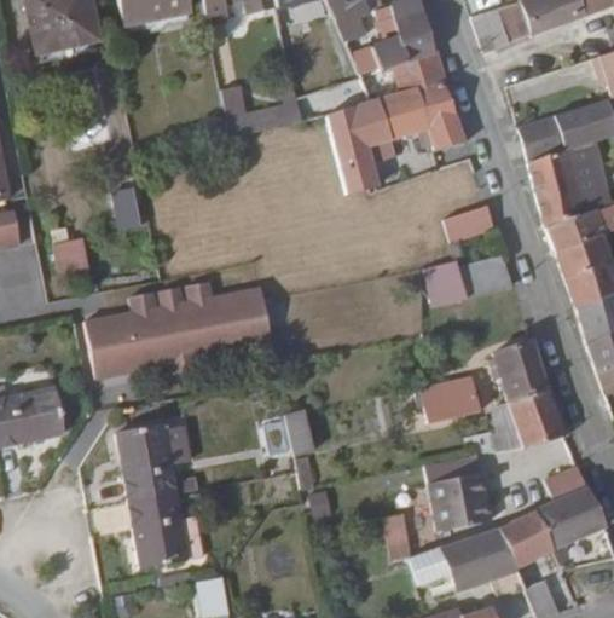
[(98,41),(88,0),(29,0),(41,53),(98,41)]
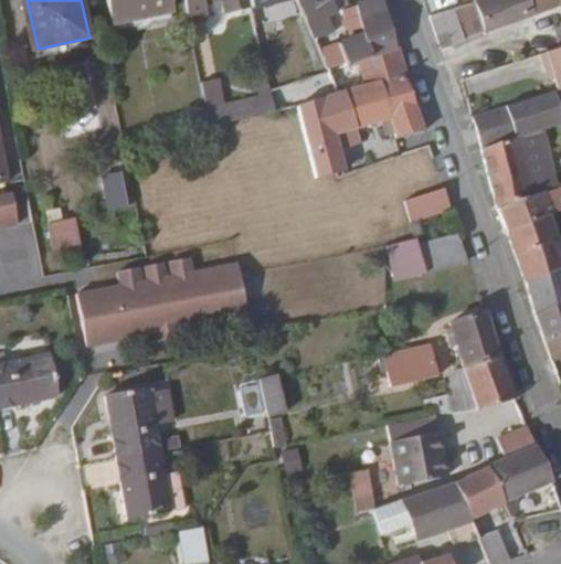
[(109,0),(115,23),(173,12),(170,0),(109,0)]
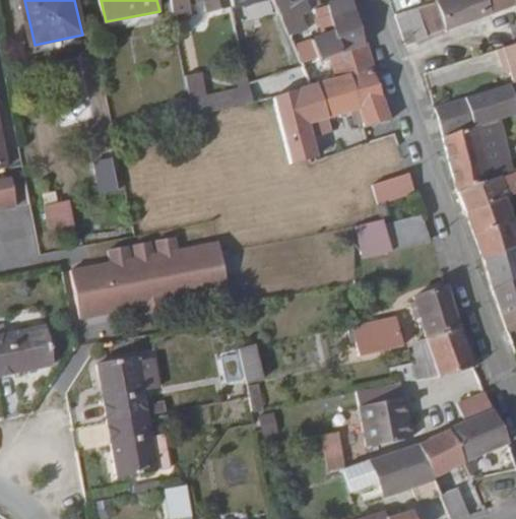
[(232,6),(230,0),(188,0),(189,2),(198,0),(205,0),(209,11),(232,6)]
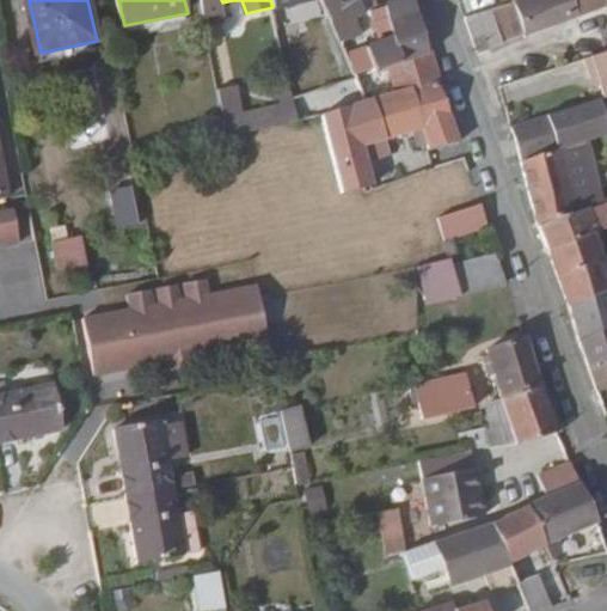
[(365,12),(361,0),(342,0),(330,4),(345,37),(361,32),(356,14),(365,12)]
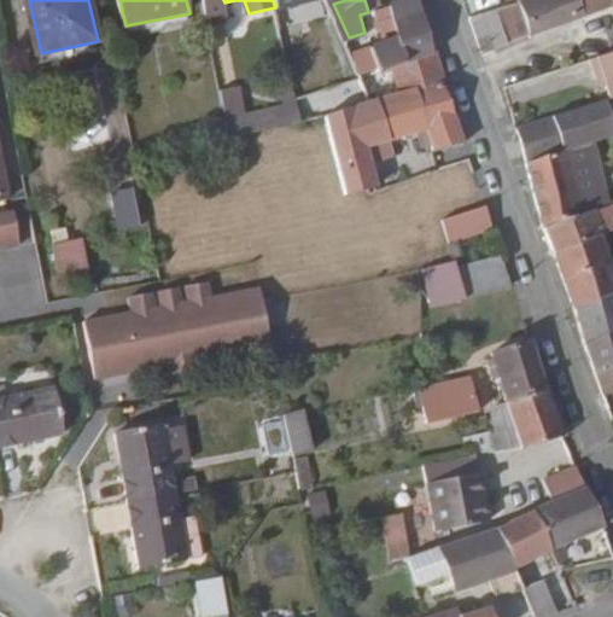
[(436,51),(420,0),(408,0),(378,9),(389,42),(355,52),(365,73),(380,68),(395,64),(408,59),(436,51)]
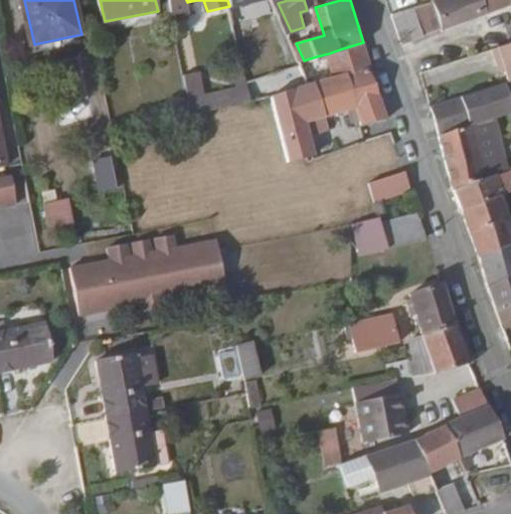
[(445,27),(438,0),(396,14),(406,42),(445,27)]
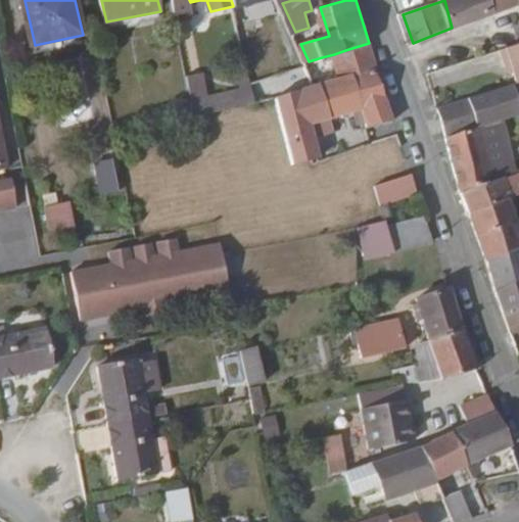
[(496,9),(491,0),(444,0),(452,28),(496,9)]
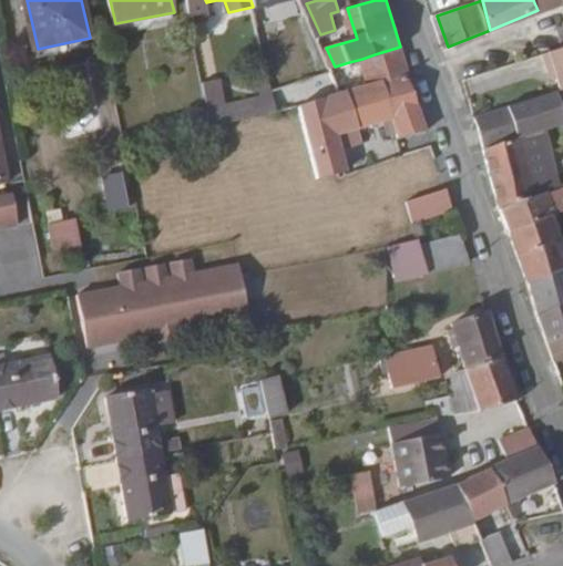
[(533,0),(538,10),(562,0),(533,0)]
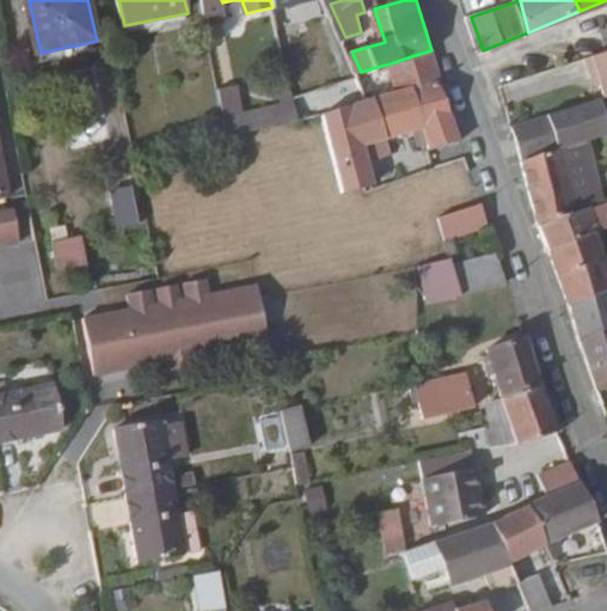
[(606,47),(604,48),(586,54),(592,72),(598,69),(605,91),(606,91),(606,47)]
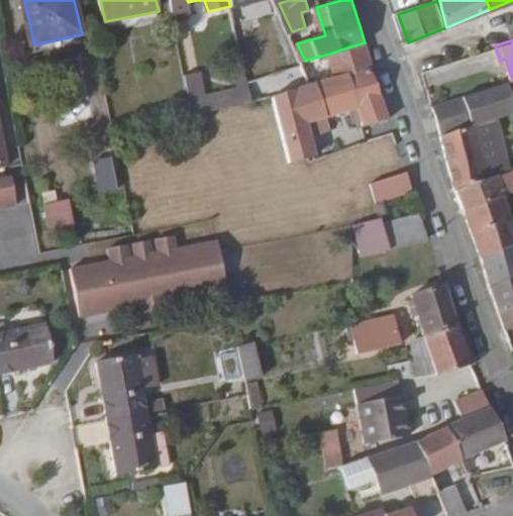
[(379,74),(368,41),(365,42),(341,49),(349,74),(365,120),(366,124),(390,117),(375,75),(379,74)]
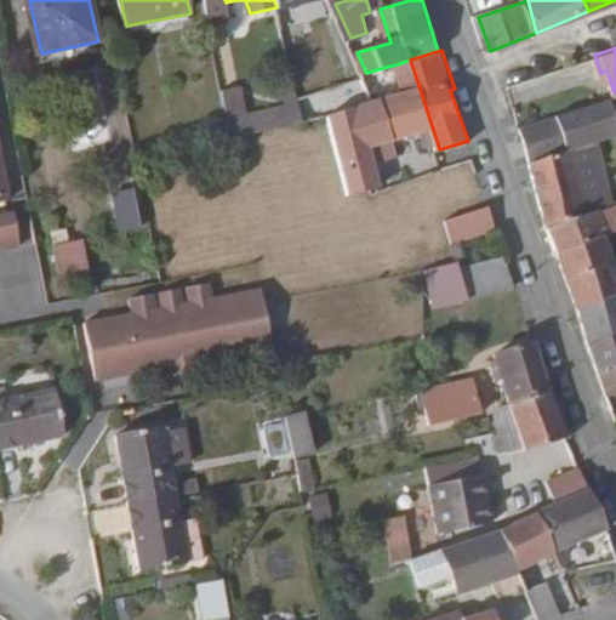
[(420,89),(410,60),(397,64),(406,92),(420,89)]
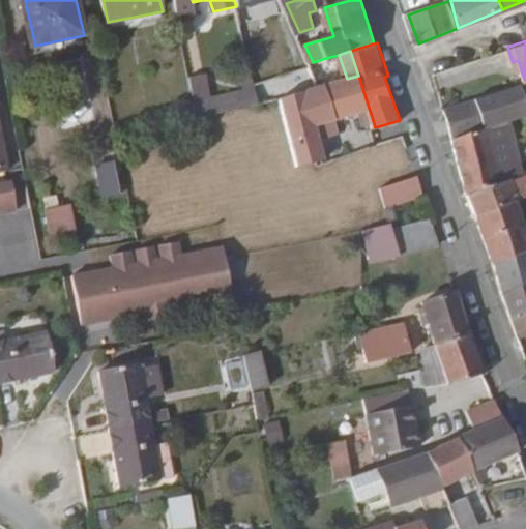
[(334,83),(326,58),(313,62),(322,86),(334,83)]
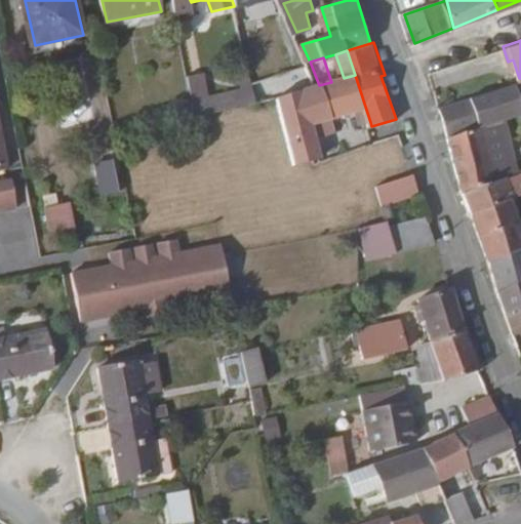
[(261,91),(282,86),(279,74),(258,79),(261,91)]
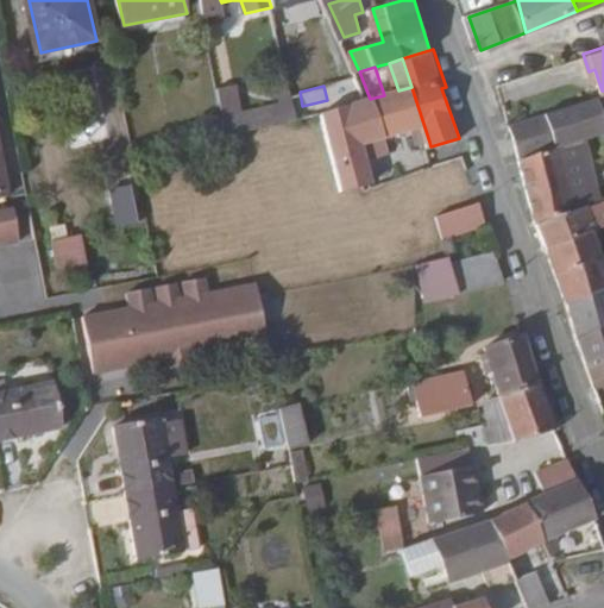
[(429,142),(411,87),(398,91),(384,95),(370,99),(384,133),(402,129),(415,124),(421,144),(429,142)]
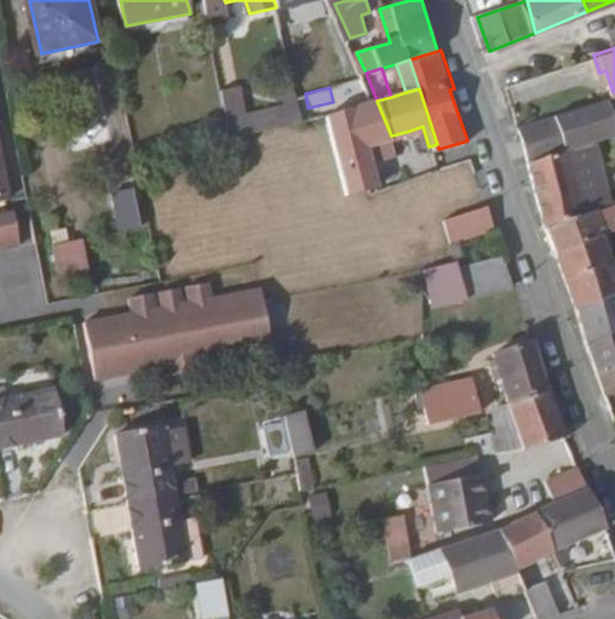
[(614,116),(607,95),(518,125),(530,160),(585,143),(614,132),(614,116)]
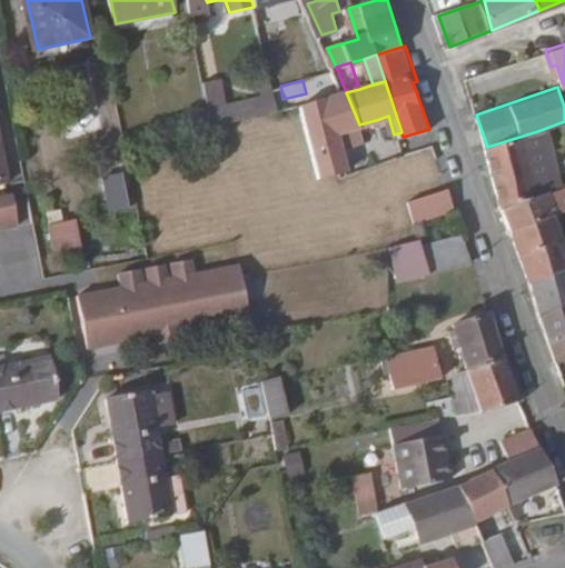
[(229,123),(222,91),(206,95),(212,127),(229,123)]
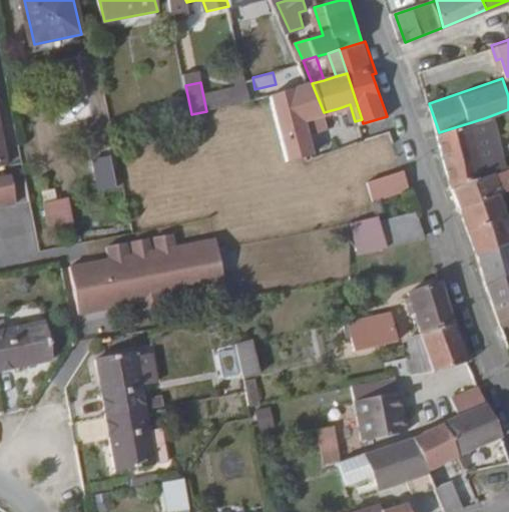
[(324,112),(312,83),(273,95),(290,159),(310,153),(301,120),(324,112)]
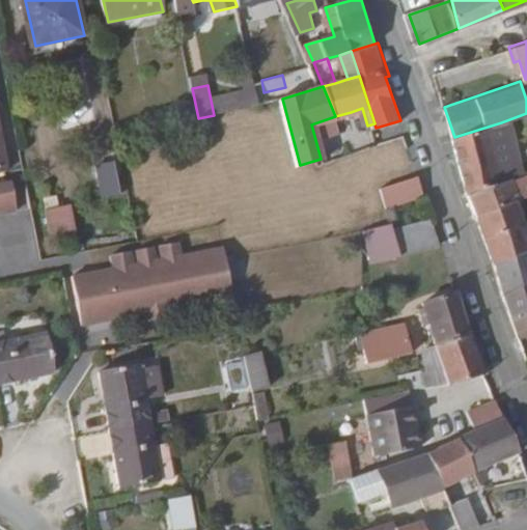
[(367,126),(362,108),(351,112),(358,132),(368,129),(367,126)]
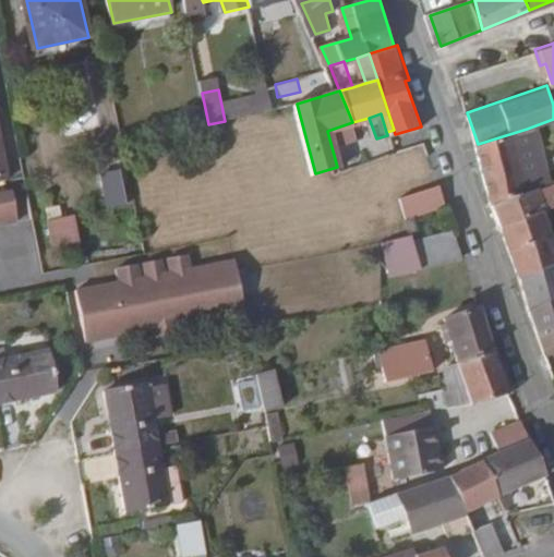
[(0,182),(12,180),(0,119),(0,182)]
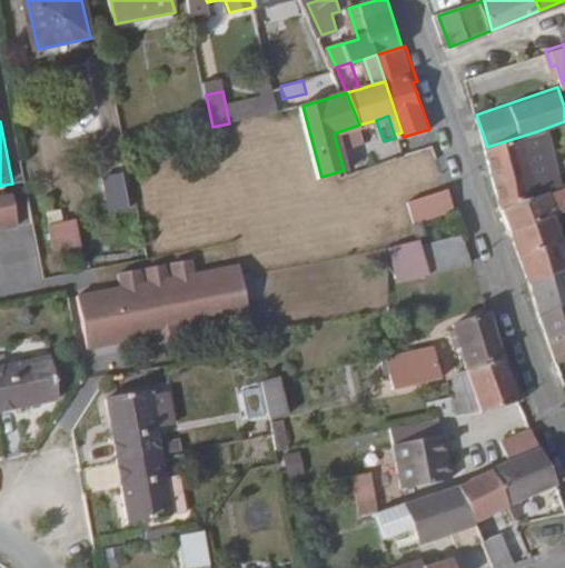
[(534,182),(524,148),(532,146),(531,140),(538,138),(537,131),(487,147),(505,208),(551,191),(556,189),(551,176),(534,182)]
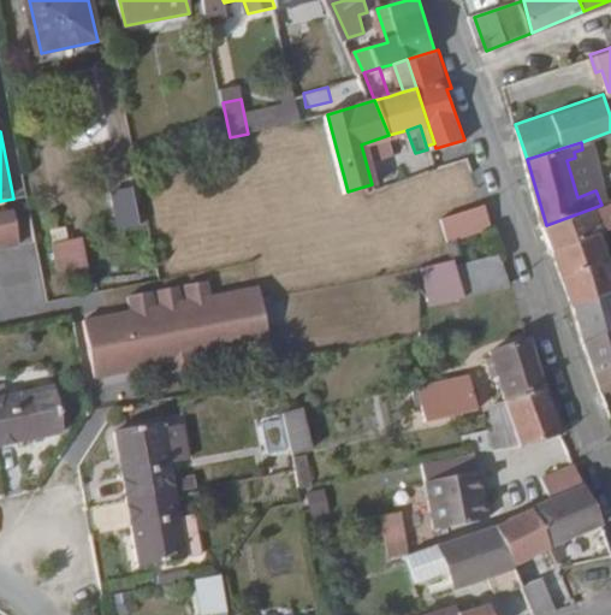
[(111,190),(118,229),(142,224),(135,185),(111,190)]
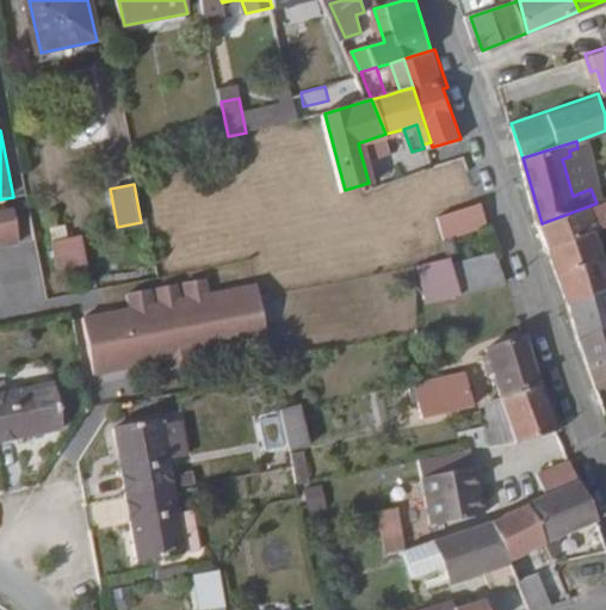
[(600,230),(591,205),(542,223),(550,250),(595,232),(600,230)]
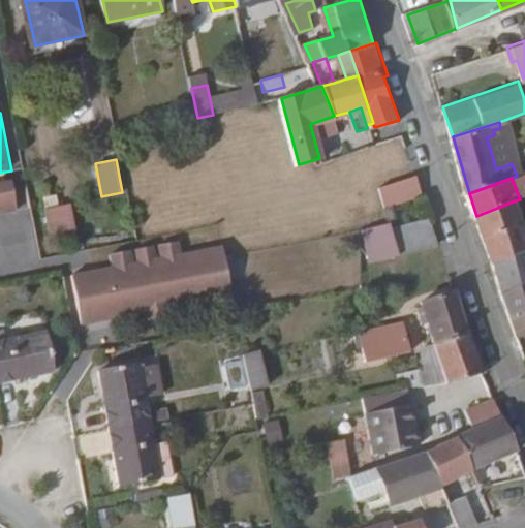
[(425,200),(419,179),(382,188),(389,210),(425,200)]
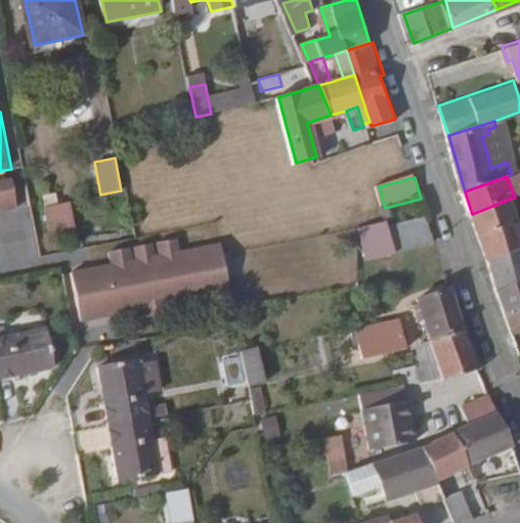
[(519,221),(511,199),(472,214),(479,235),(519,221)]
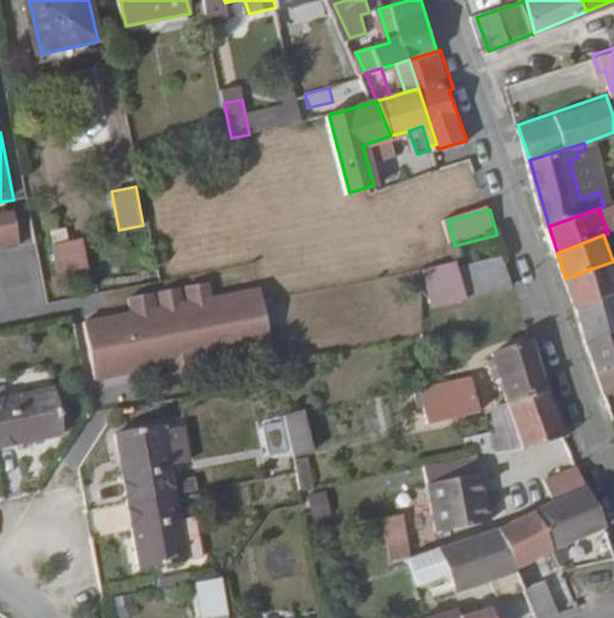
[(88,275),(80,241),(57,243),(65,279),(88,275)]
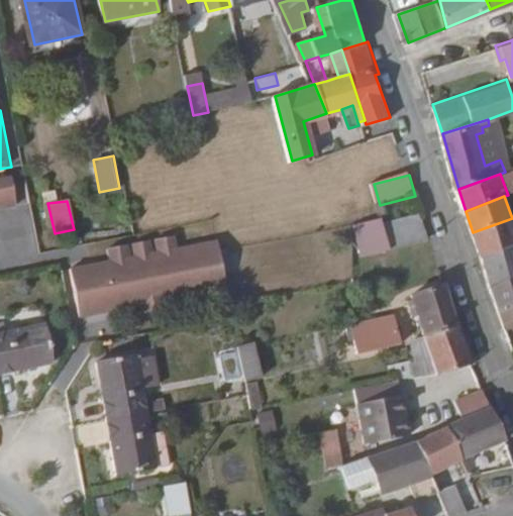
[(381,217),(351,223),(360,256),(389,250),(381,217)]
